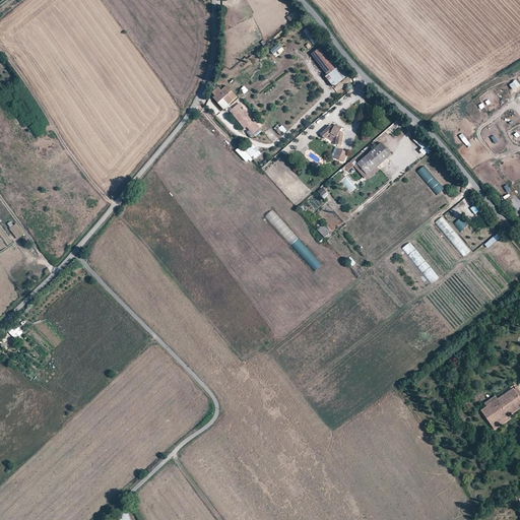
[(295,10),(286,17),(289,21),(299,14),(295,10)]
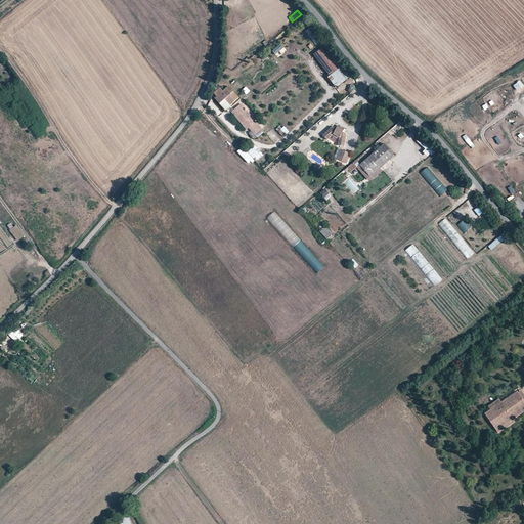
[(271,51),(278,58),(287,50),(279,43),(271,51)]
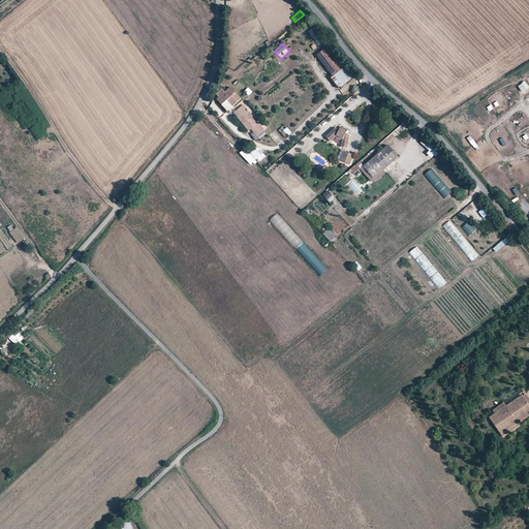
[(318,57),(319,59),(328,53),(325,51),(318,57)]
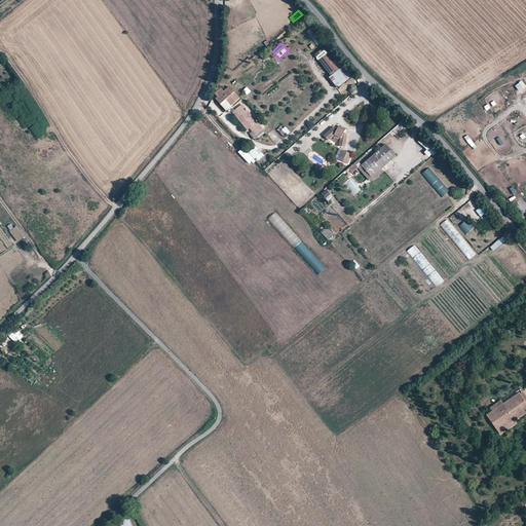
[(329,78),(338,88),(354,75),(335,55),(331,59),(326,52),(317,59),(331,76),(329,78)]
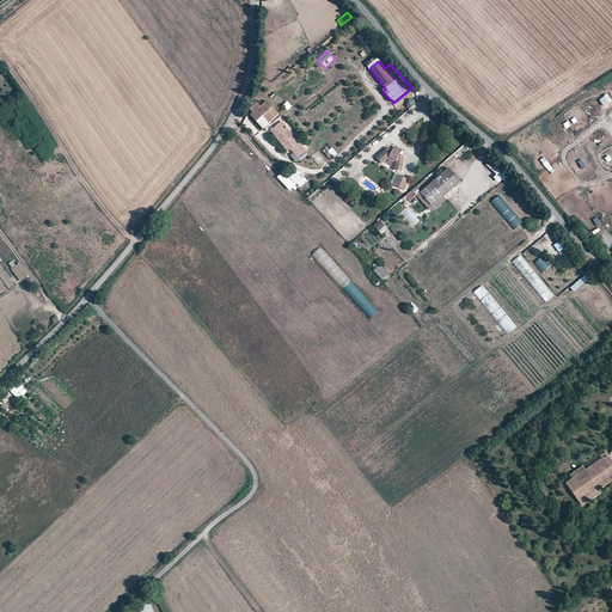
[(604,106),(611,101),(607,93),(599,99),(604,106)]
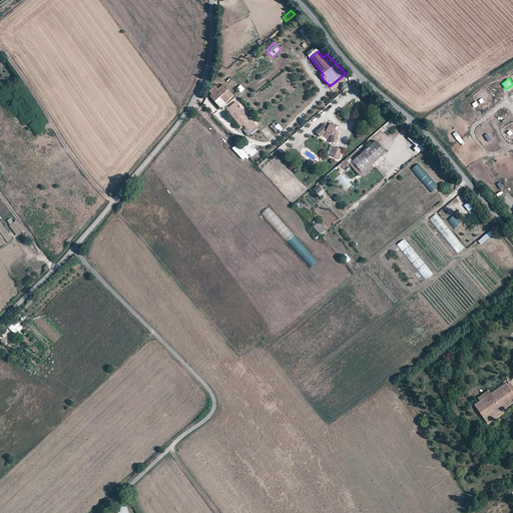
[(210,95),(215,101),(220,97),(222,100),(225,103),(233,96),(223,84),(217,88),(215,86),(209,90),(212,94),(210,95)]
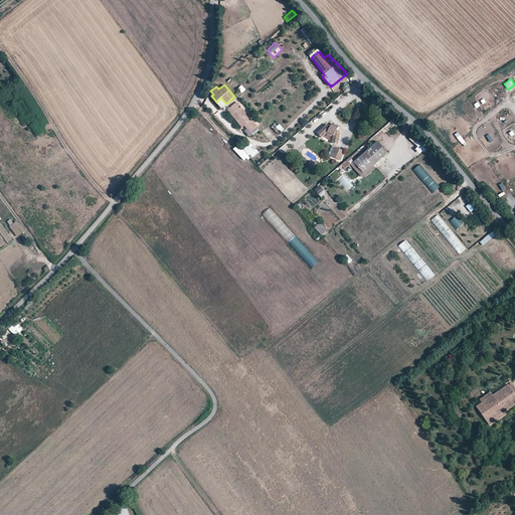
[(230,110),(236,119),(245,112),(238,104),(230,110)]
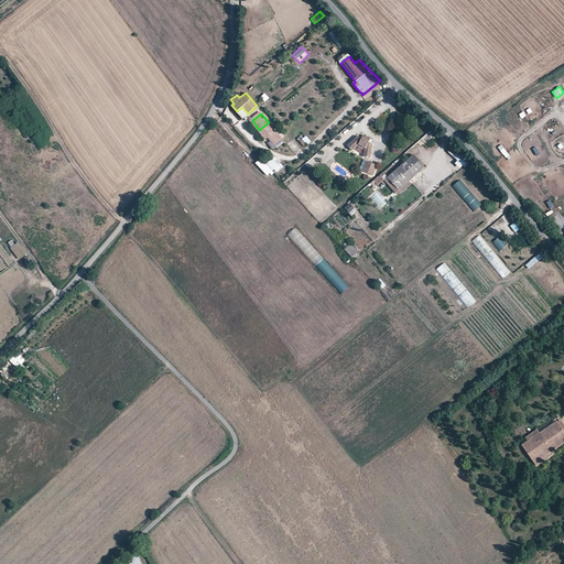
[(259,130),(267,138),(269,137),(274,143),(281,138),(269,122),(259,130)]
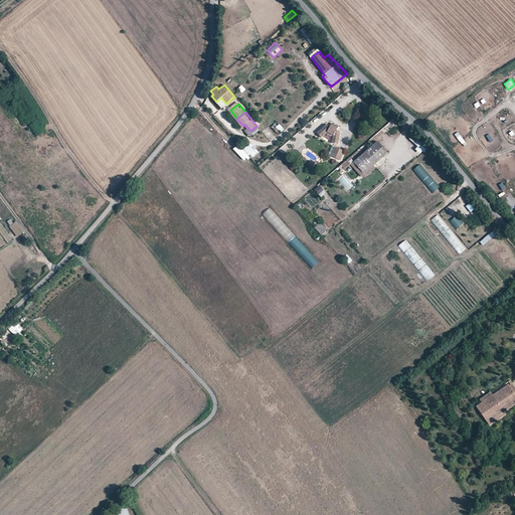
[(328,125),(319,133),(323,138),(328,133),(334,136),(333,144),(338,145),(341,133),(337,130),(337,129),(331,126),(331,127),(328,125)]
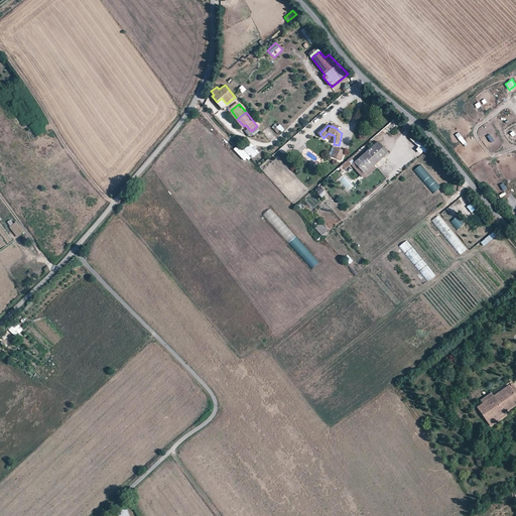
[(263,130),(270,141),(275,138),(268,127),(263,130)]
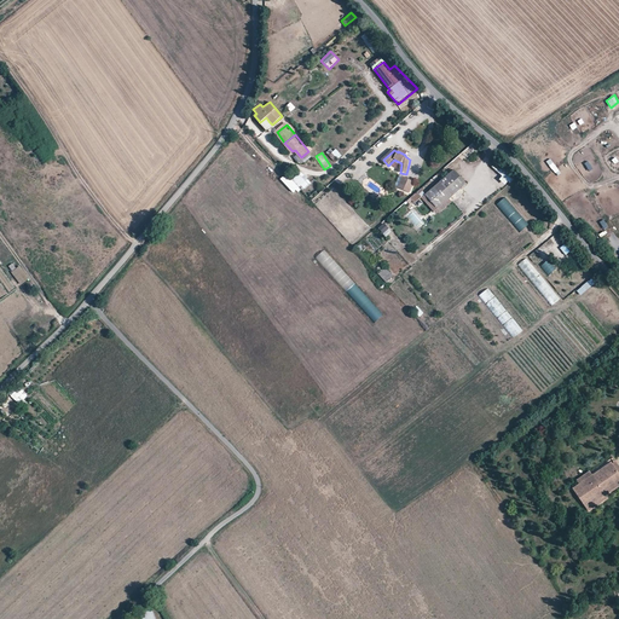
[(550,158),(547,162),(557,177),(561,173),(550,158)]
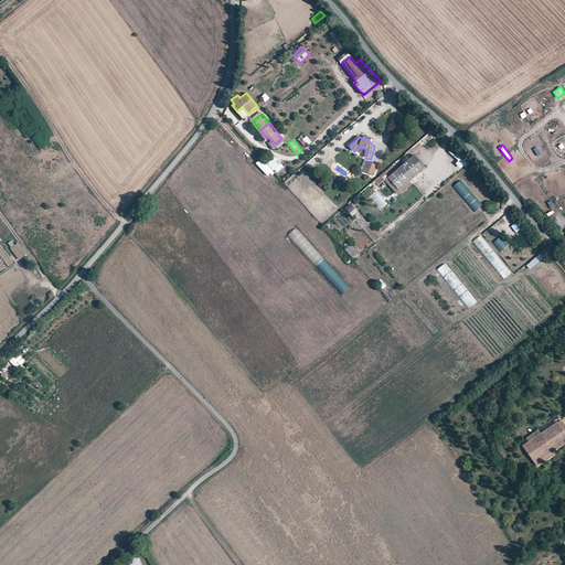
[(415,155),(388,179),(400,191),(409,182),(426,168),(415,155)]
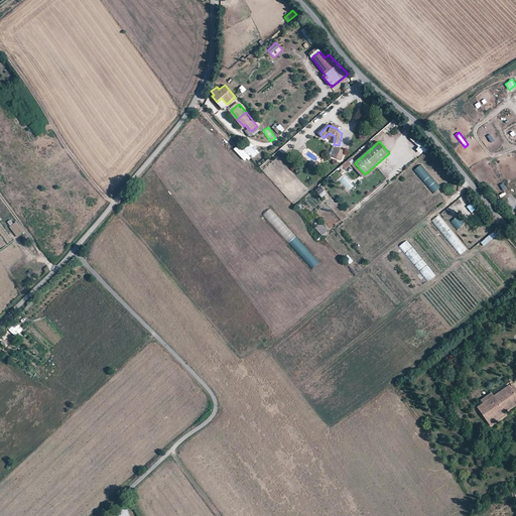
[(245,148),(250,153),(255,149),(251,143),(245,148)]
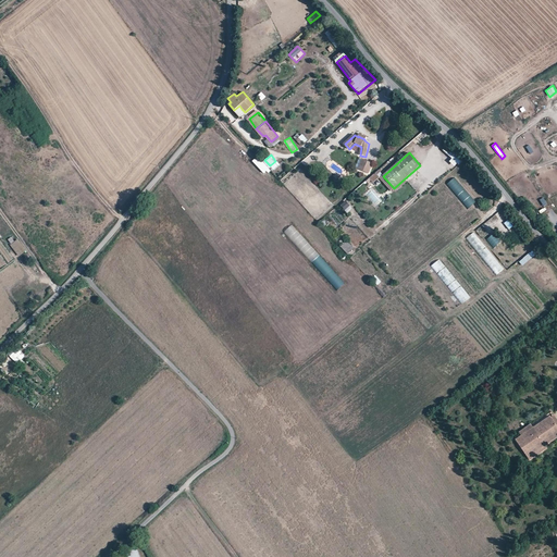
[(367,161),(362,170),(370,173),(374,164),(367,161)]
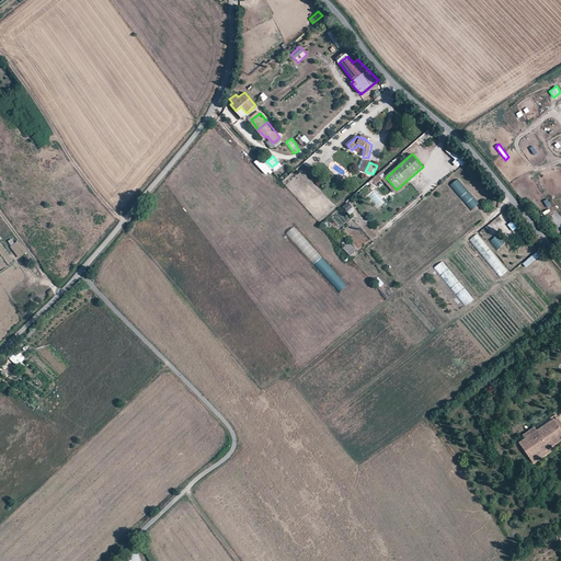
[(381,172),(370,179),(374,184),(384,178),(381,172)]
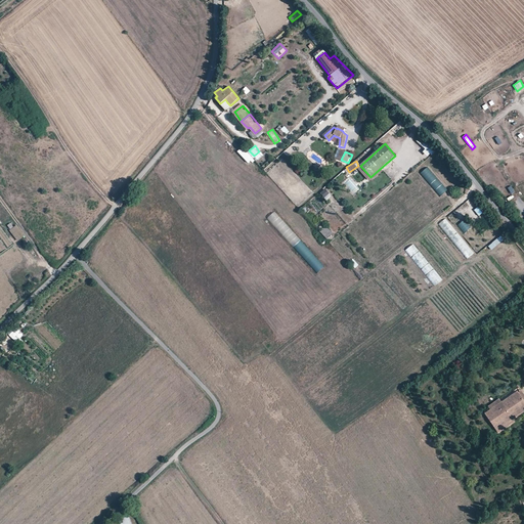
[(366,180),(370,177),(360,166),(356,168),(366,180)]
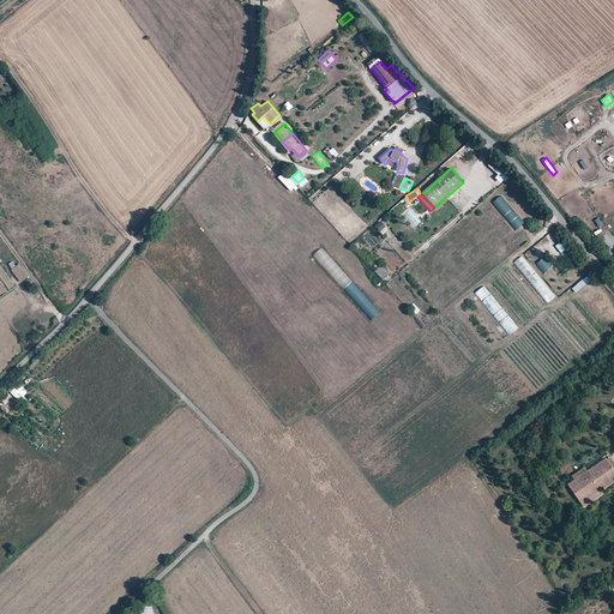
[(516,229),(524,222),(500,196),(492,204),(516,229)]
